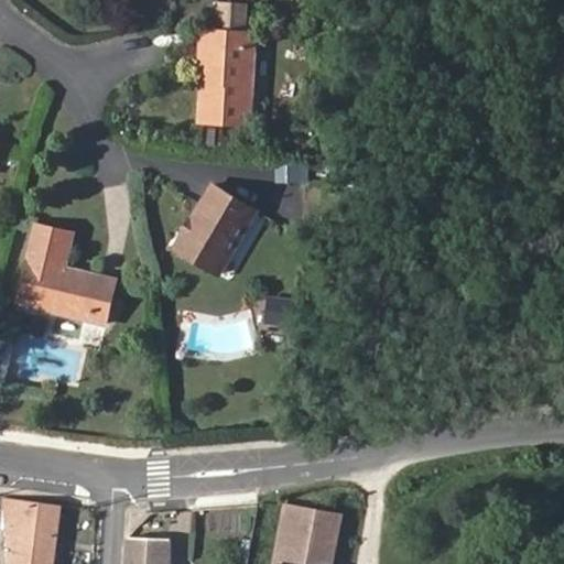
[(209,85),(212,29),(199,28),(197,85),(209,85)]
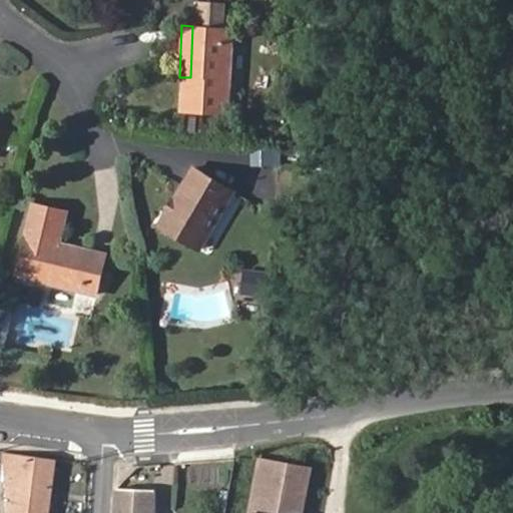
[(230,27),(192,26),(190,77),(179,77),(178,110),(228,112),(230,27)]
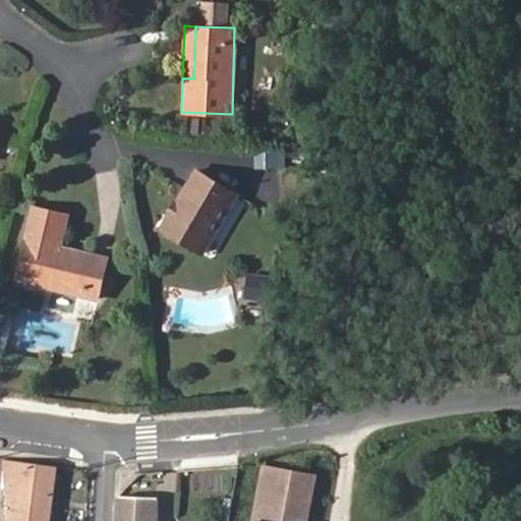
[(194,170),(159,228),(201,252),(236,193),(194,170)]
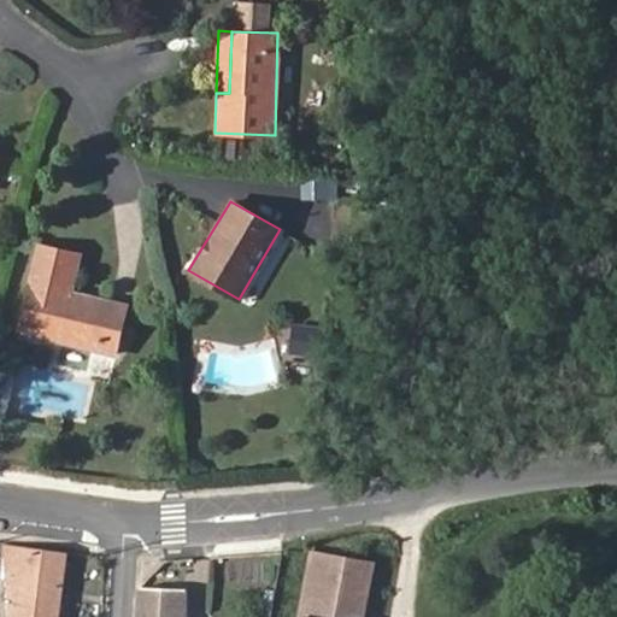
[(113,353),(123,305),(71,292),(80,254),(37,244),(16,330),(113,353)]
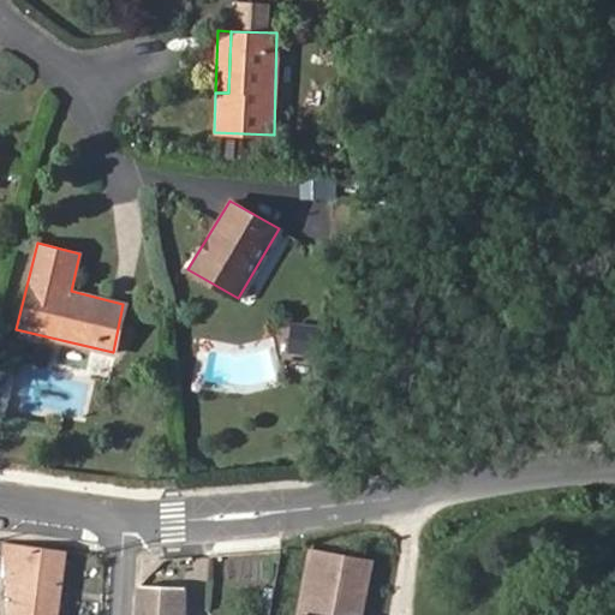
[(329,335),(303,333),(300,359),(327,362),(329,335)]
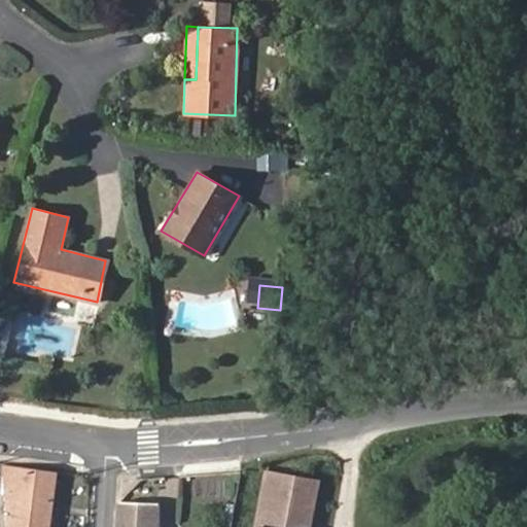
[(48,526),(57,475),(2,468),(6,515),(2,515),(2,526),(48,526)]
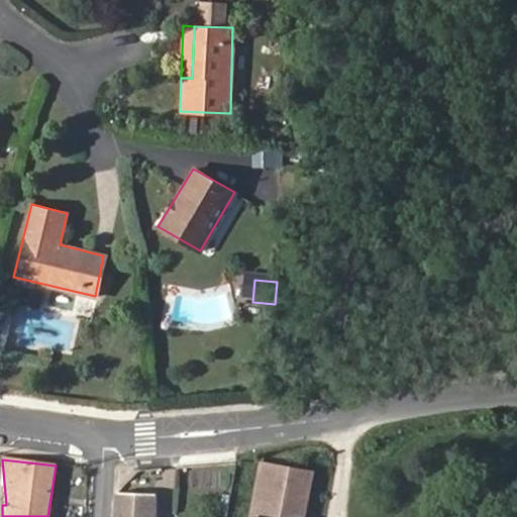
[(302,516),(311,471),(263,461),(251,516),(302,516)]
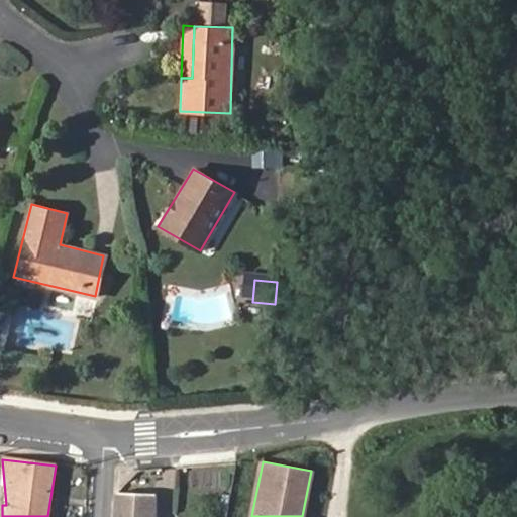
[(152,516),(153,496),(116,495),(114,516),(152,516)]
